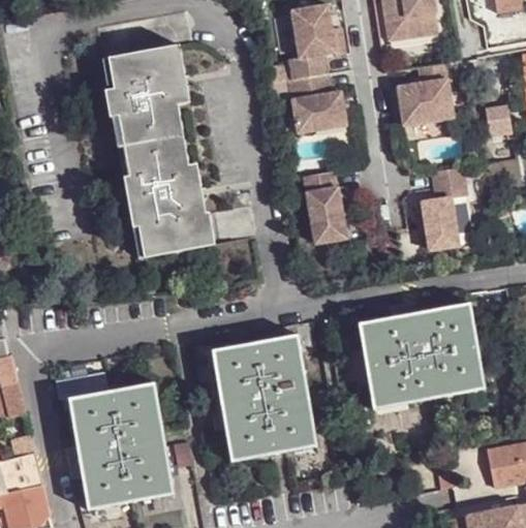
[(380,0),(388,38),(438,31),(433,0),(380,0)]
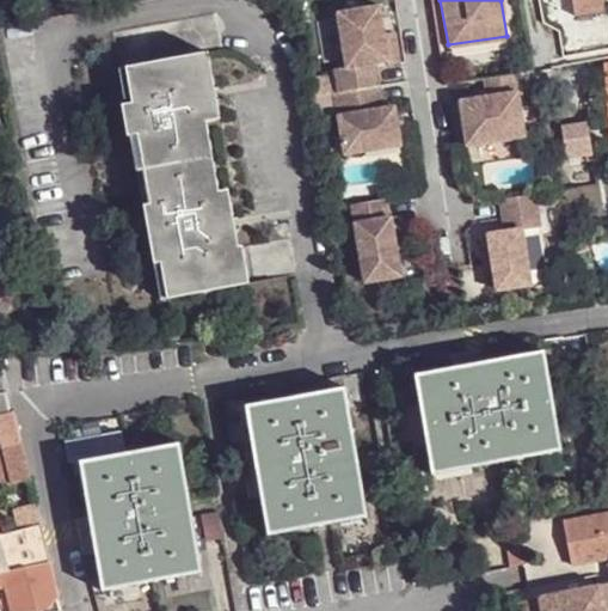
[(601,6),(599,0),(570,0),(572,13),(601,8),(601,6)]
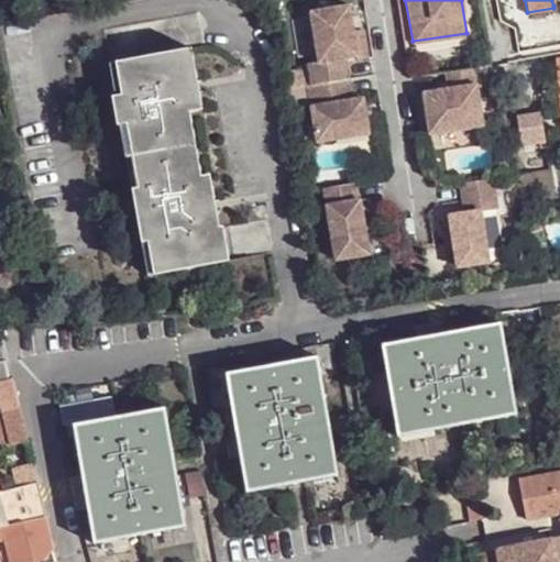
[(304,59),(308,81),(347,76),(343,55),(357,53),(358,56),(368,54),(363,28),(353,29),(349,1),(307,8),(315,58),(304,59)]
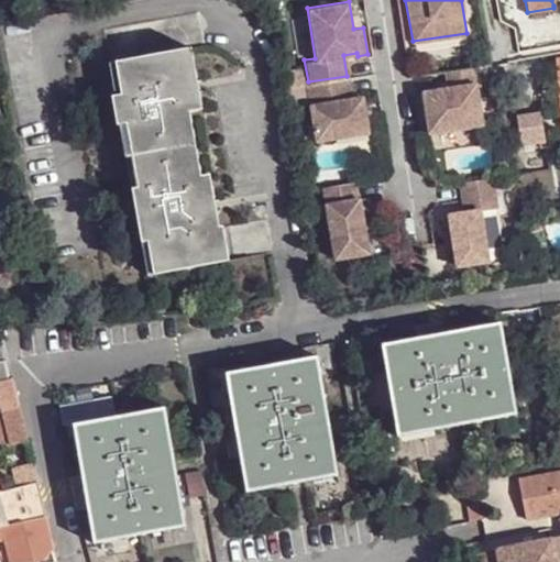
[(189,47),(116,62),(119,95),(111,96),(116,124),(124,123),(136,187),(130,188),(141,242),(146,241),(152,271),(227,260),(221,226),(217,228),(207,174),(198,176),(187,111),(199,108),(189,47)]
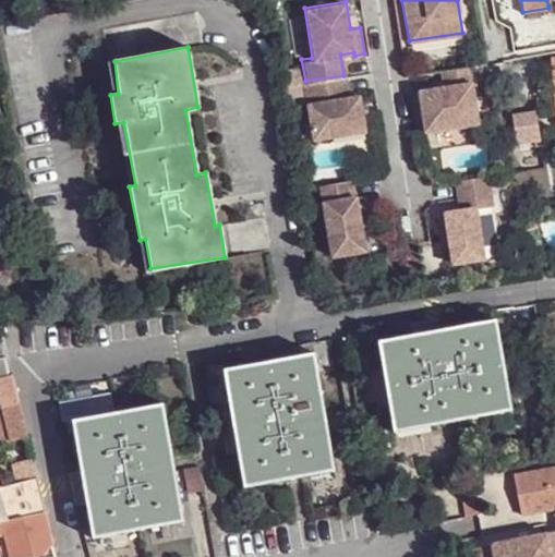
[(481,62),(469,64),(472,83),(484,81),(481,62)]
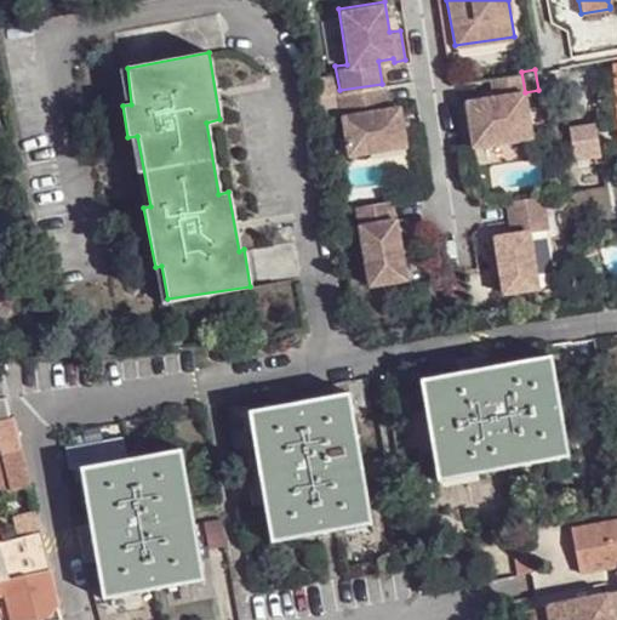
[(521,72),(491,77),(493,95),(464,98),(472,144),(531,135),(525,92),(521,72)]
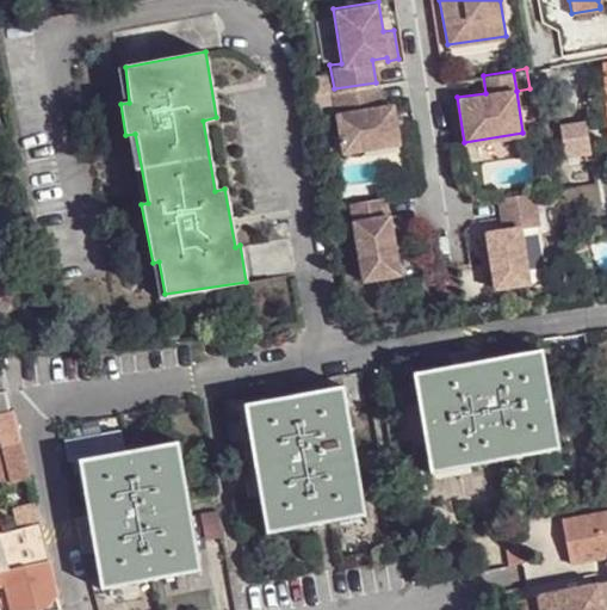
[(334,88),(330,90),(340,151),(397,142),(391,103),(379,105),(376,82),(334,88)]
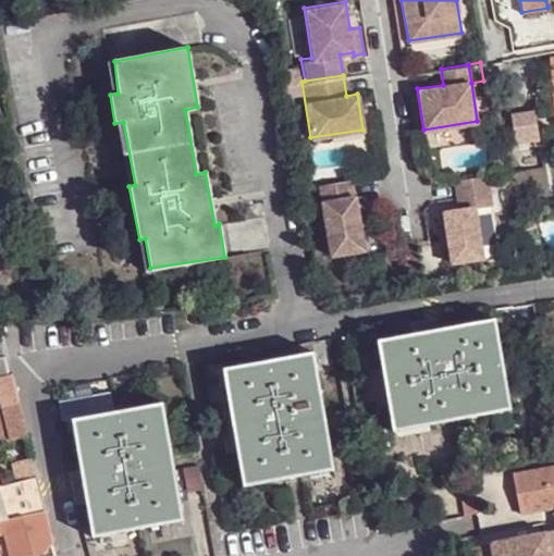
[(533,110),(508,113),(513,145),(538,140),(533,110)]
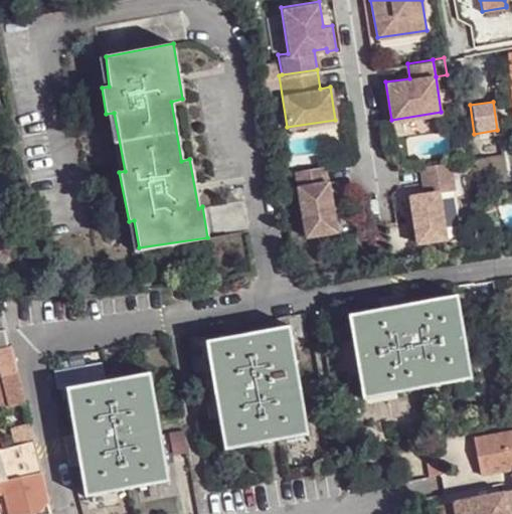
[(449,161),(419,165),(423,192),(408,194),(416,241),(446,237),(439,191),(453,188),(449,161)]
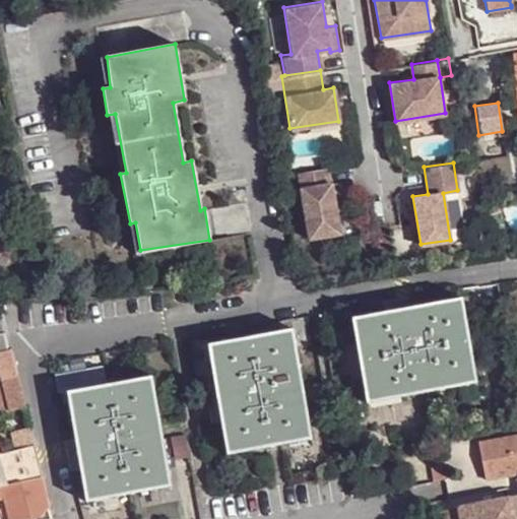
[(327,167),(297,172),(307,238),(340,233),(332,182),(330,183),(327,167)]
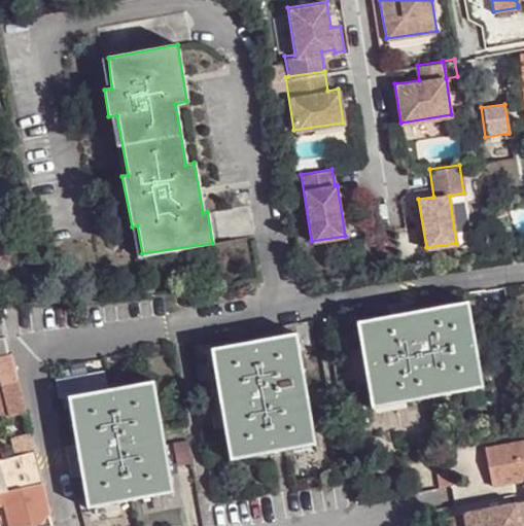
[(463,193),(449,196),(456,243),(470,241),(463,193)]
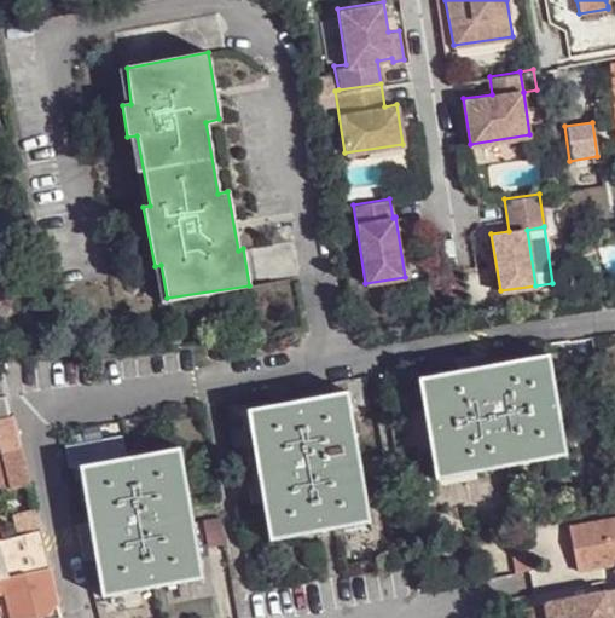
[(64,329),(67,340),(82,338),(80,325),(64,329)]
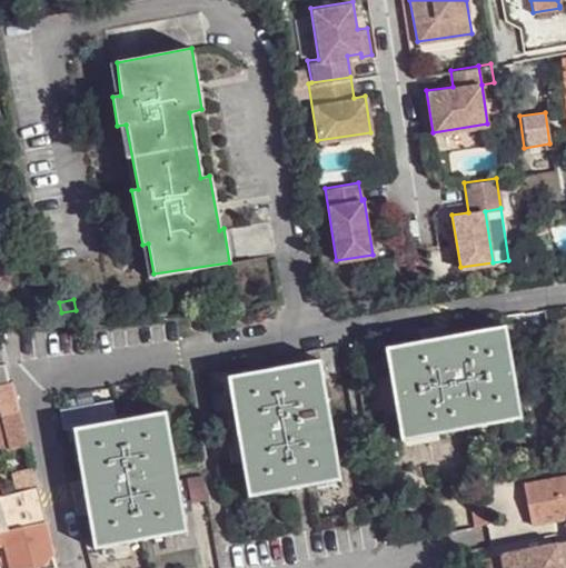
[(0,328),(9,327),(7,312),(0,312),(0,328)]
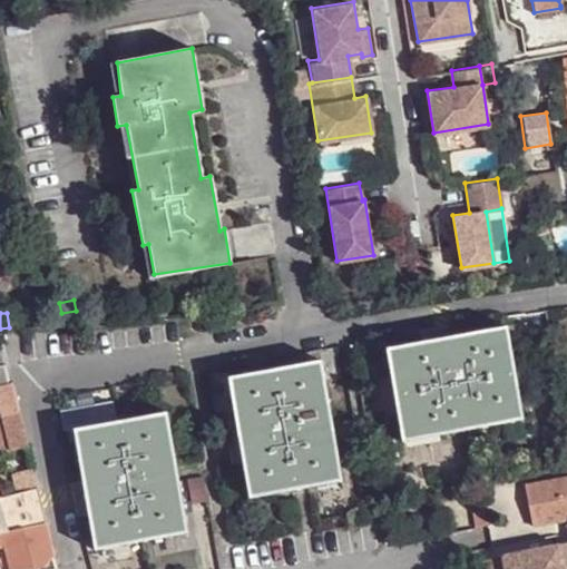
[(439,336),(456,333),(453,322),(437,325),(439,336)]
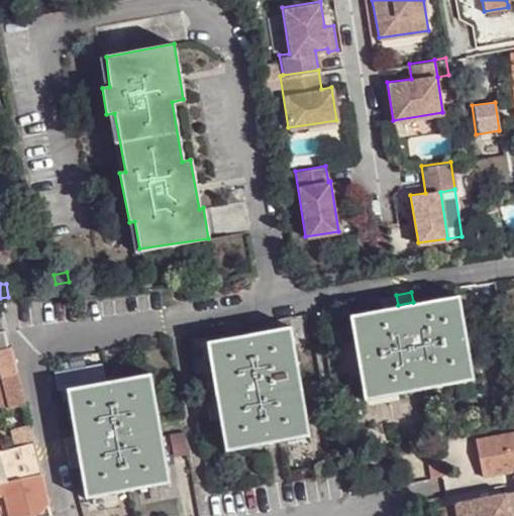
[(348,315),(364,399),(472,378),(459,309),(457,296),(456,294),(413,302),(398,305),(383,308),(348,315)]
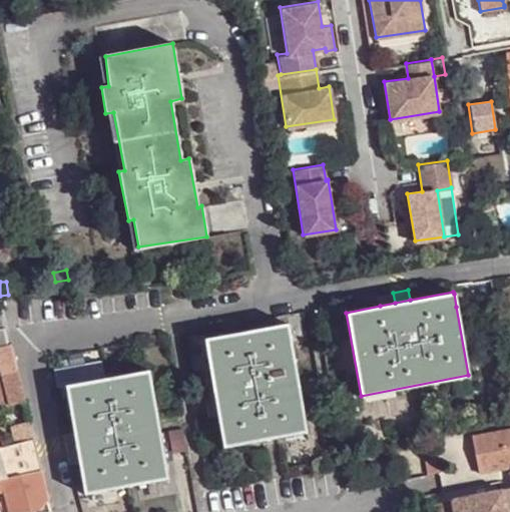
[(454,294),(456,307),(469,305),(467,292),(454,294)]
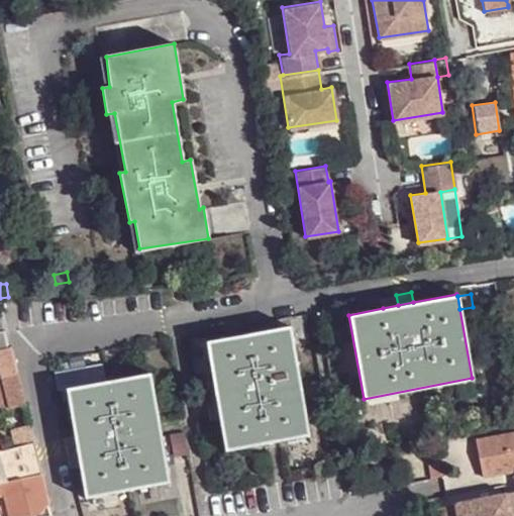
[(383,308),(398,305),(396,295),(380,298),(383,308)]
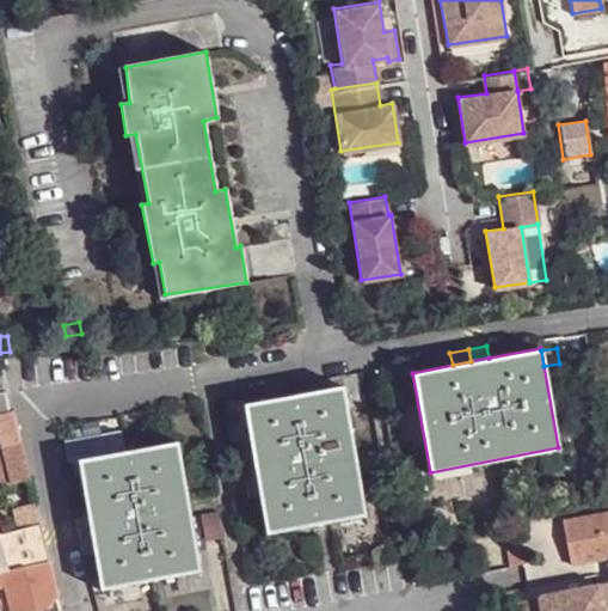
[(0,414),(13,411),(4,370),(0,371),(0,414)]
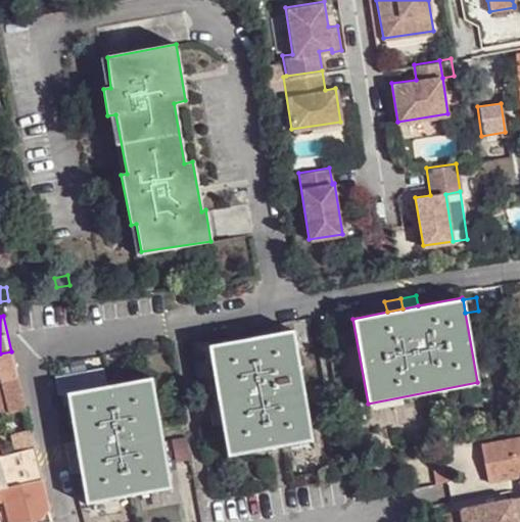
[(207,345),(227,455),(312,438),(293,330),(207,345)]
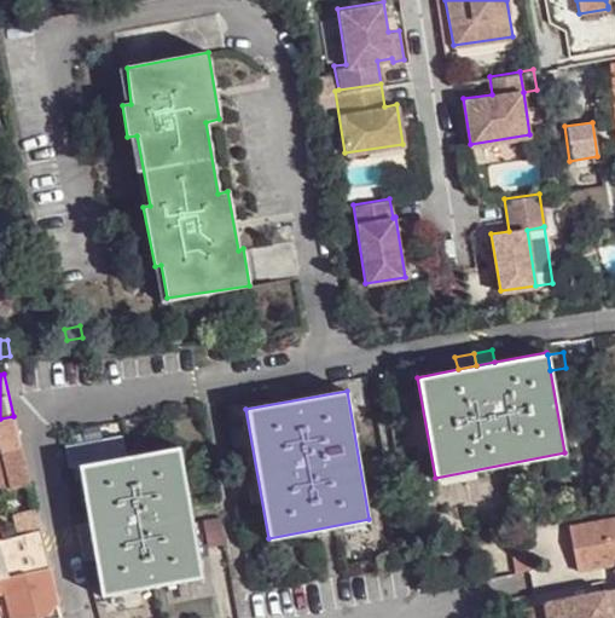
[(0,454),(22,450),(13,416),(0,419),(0,454)]
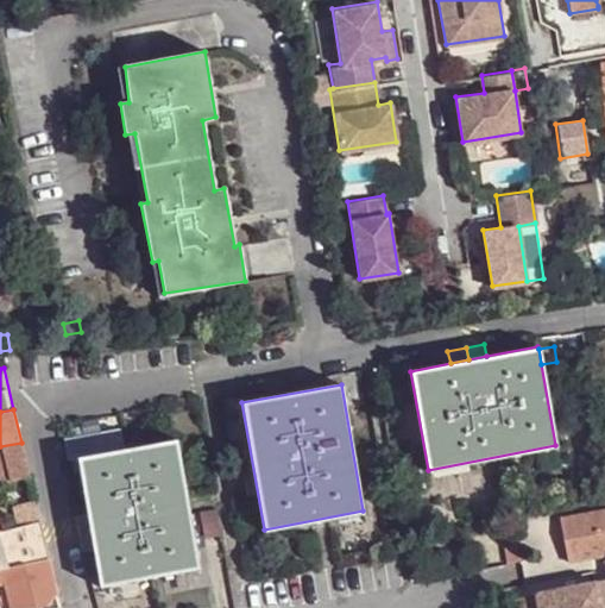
[(93,547),(99,585),(197,566),(175,439),(77,457),(87,511),(89,530),(93,547)]
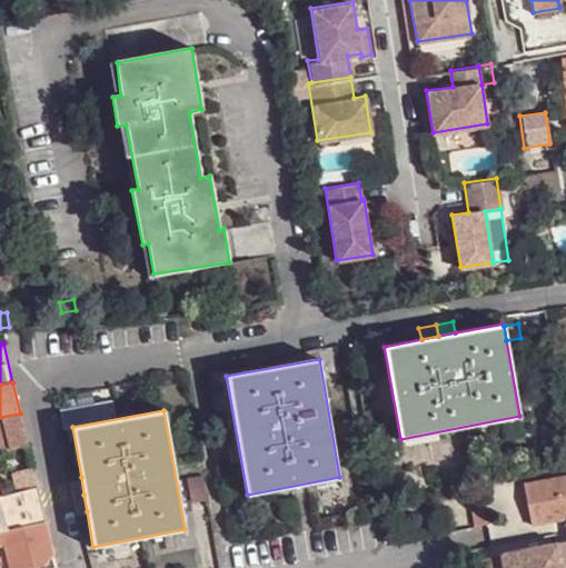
[(20,414),(0,417),(0,450),(27,445),(20,414)]
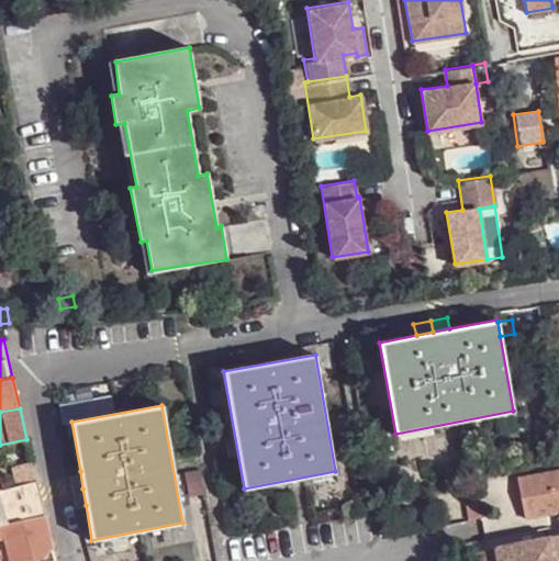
[(558,469),(516,478),(523,518),(558,511),(558,469)]
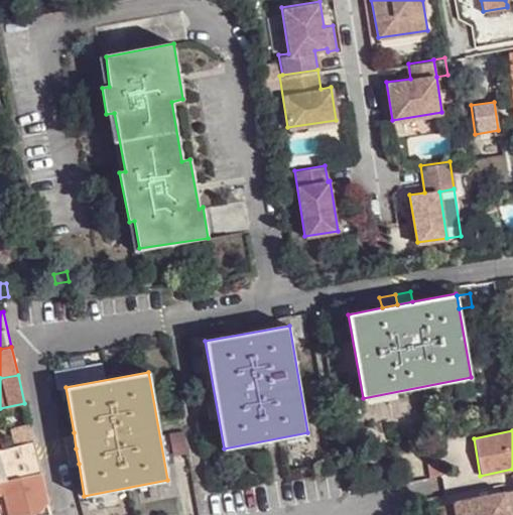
[(76,448),(74,432),(63,433),(66,449),(76,448)]
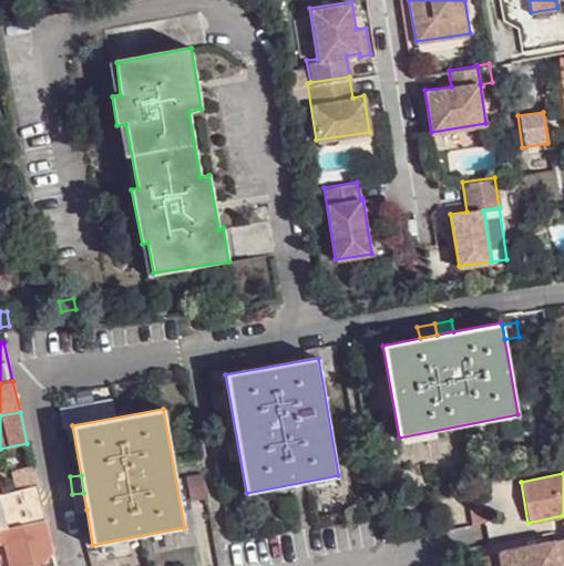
[(38,486),(10,494),(18,528),(45,522),(38,486)]
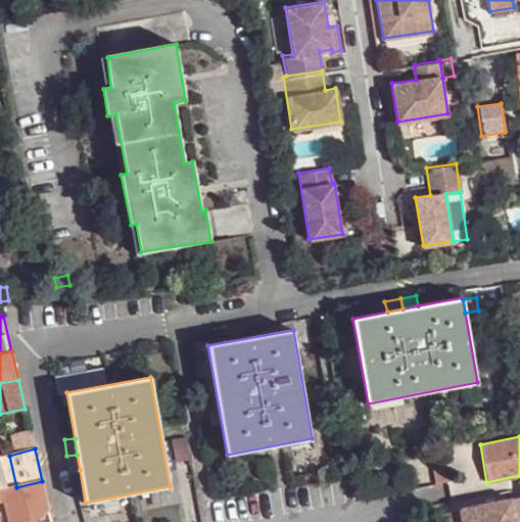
[(80,470),(77,455),(66,456),(69,472),(80,470)]
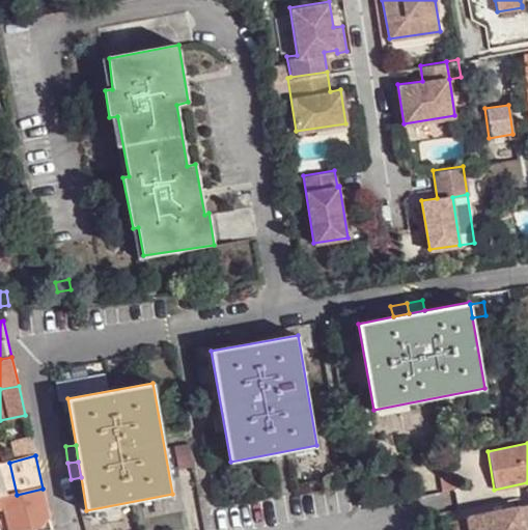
[(0,499),(4,498),(17,495),(9,463),(0,465),(0,499)]
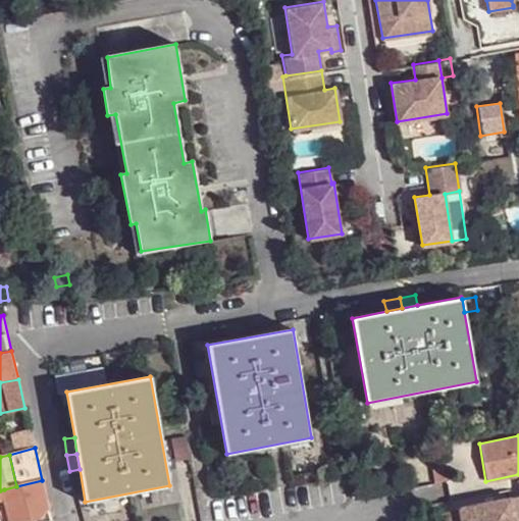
[(444,479),(438,455),(427,457),(432,481),(444,479)]
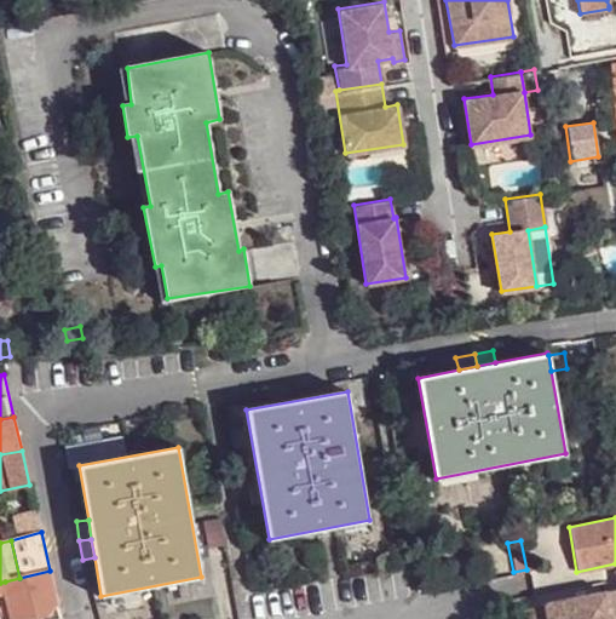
[(50,571),(19,578),(5,582),(13,615),(19,614),(21,618),(33,618),(40,615),(51,607),(57,602),(50,571)]
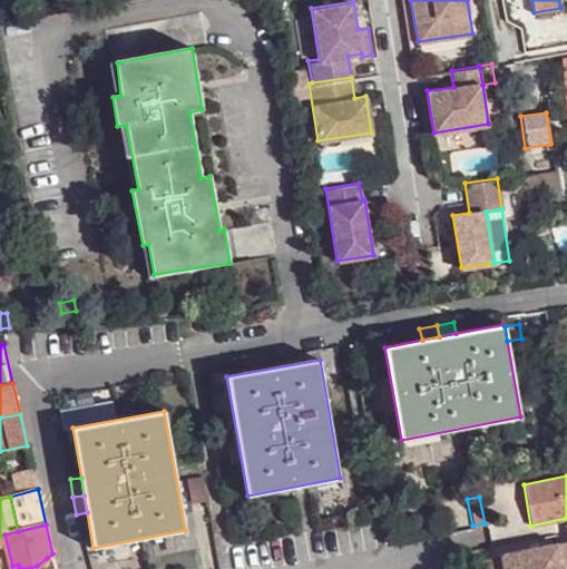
[(559,568),(566,568),(566,542),(555,546),(559,568)]
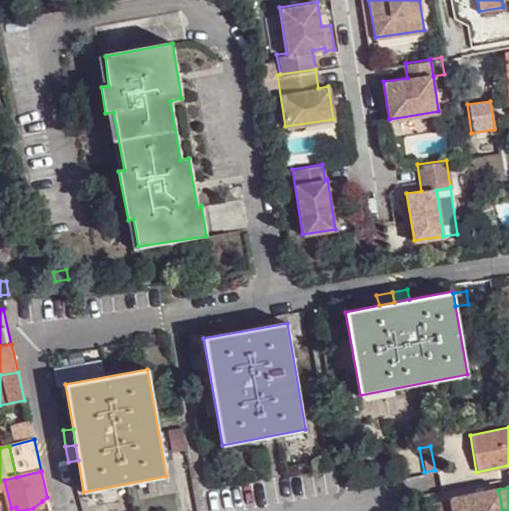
[(502,510),(498,490),(449,499),(451,510),(502,510)]
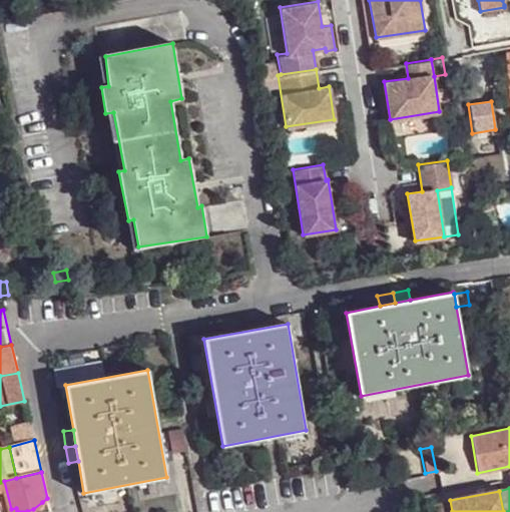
[(452,511),(450,500),(442,501),(423,505),(423,511),(452,511)]
